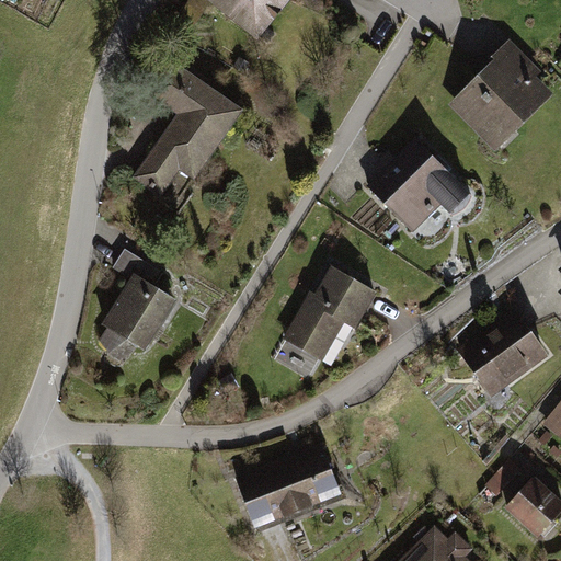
[(182,0),(178,9),(193,20),(205,0),(207,0),(255,38),(286,0),(182,0)]
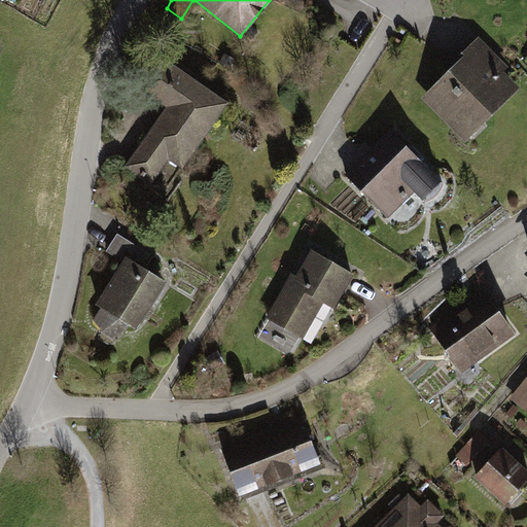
[(477,42),(426,96),(469,137),(520,83),(477,42)]
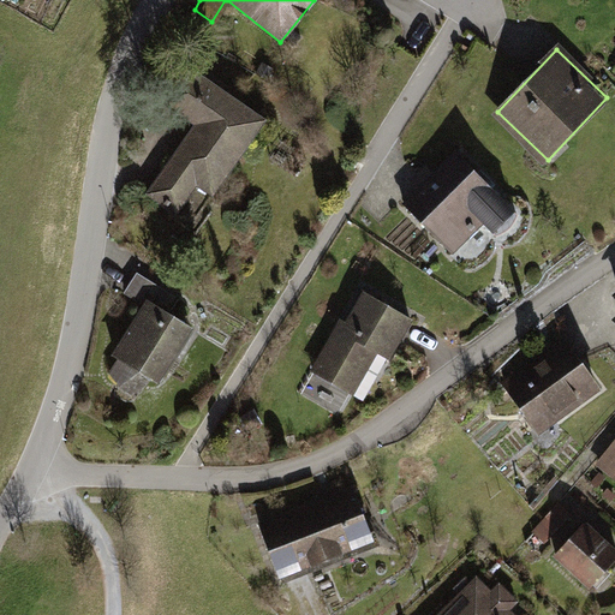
[(195,125),(143,195),(172,216),(193,187),(208,198),(263,124),(191,70),(166,103),(195,125)]
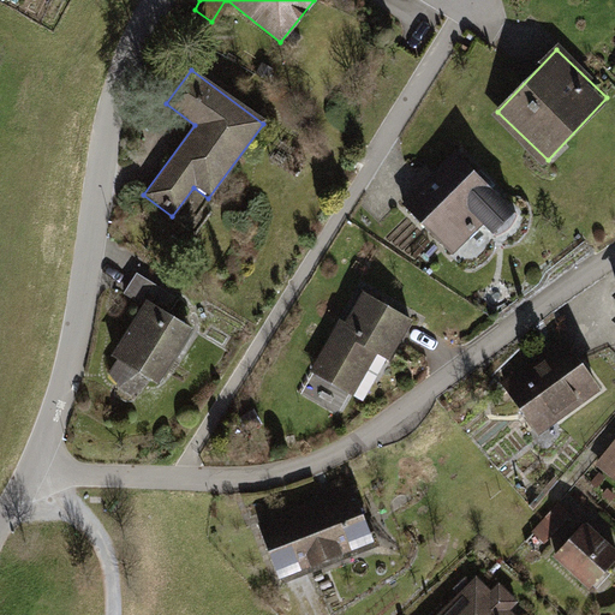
[(454,153),(401,203),(453,258),(487,227),(497,239),(518,220),(454,153)]
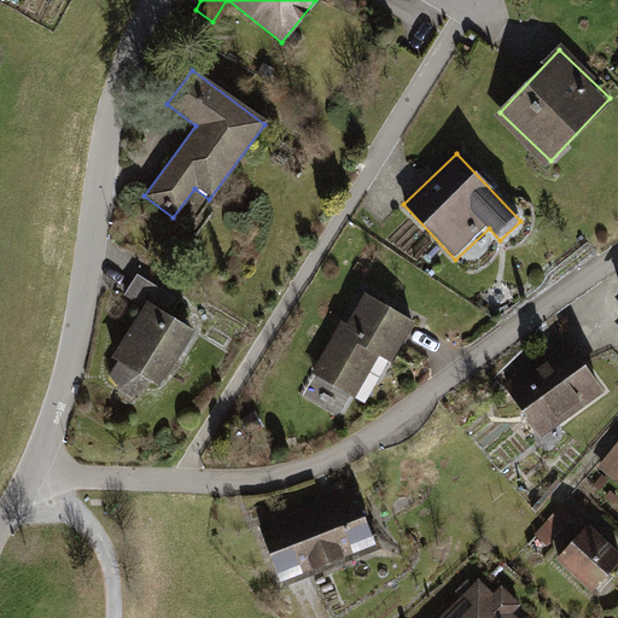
[(117,366),(111,377),(124,392),(143,379),(159,390),(193,336),(165,318),(175,299),(138,277),(124,298),(146,310),(114,363),(117,366)]
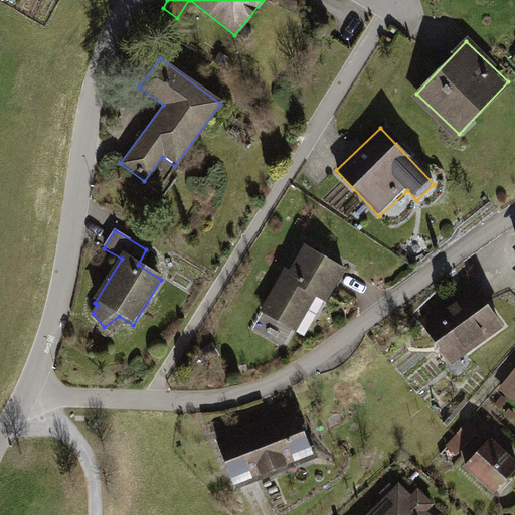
[(285,267),(261,310),(296,330),(317,296),(328,302),(347,269),(305,244),(291,270),(285,267)]
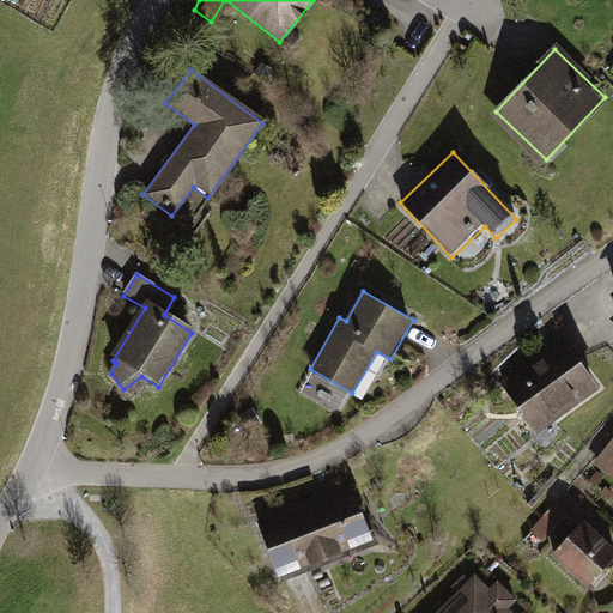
[(563,339),(499,383),(535,435),(599,390),(563,339)]
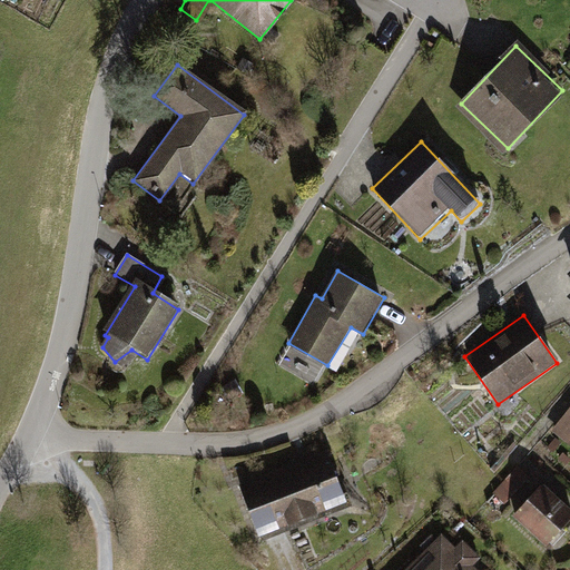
[(569,419),(557,435),(569,446),(569,419)]
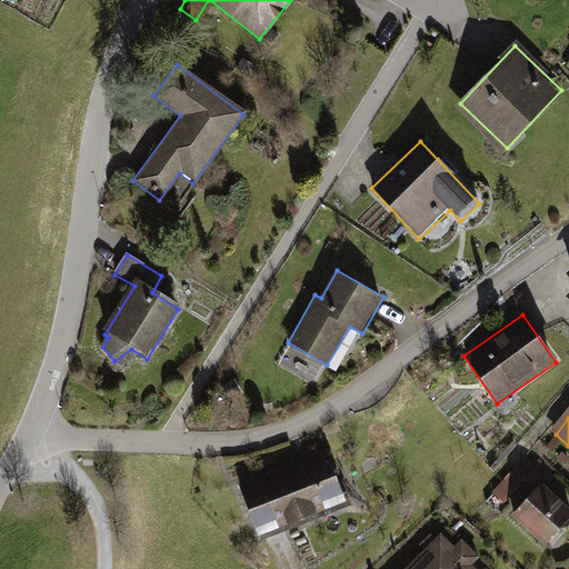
[(327,450),(239,485),(260,537),(348,502),(327,450)]
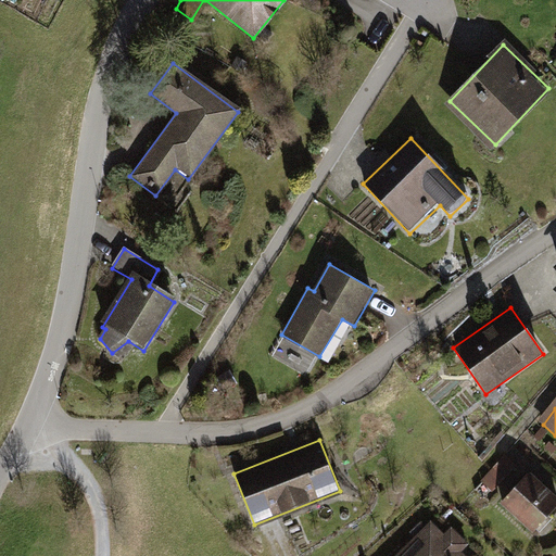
[(555,500),(527,471),(498,501),(531,532),(555,506),(555,500)]
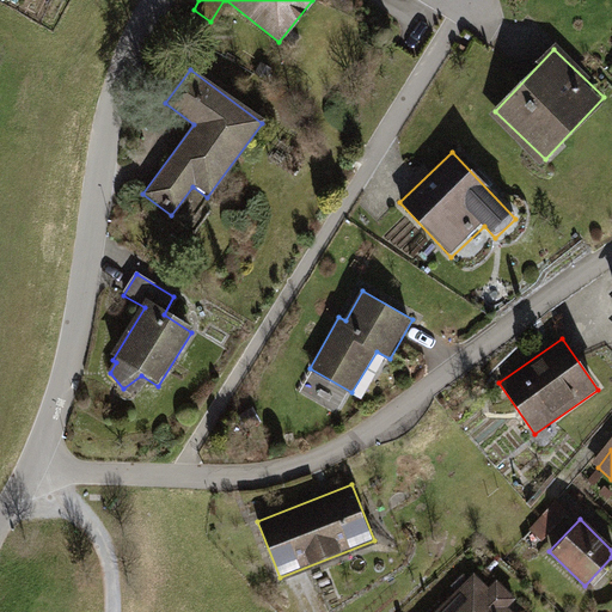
[(508,611),(472,576),(435,611),(508,611)]
